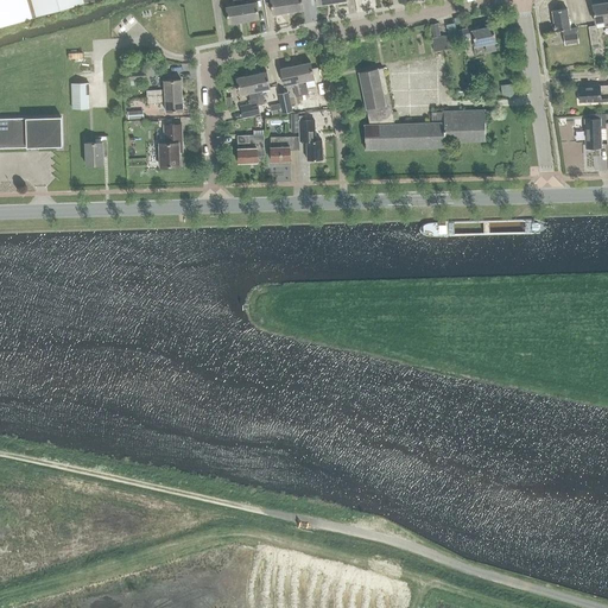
[(0,0),(0,26),(32,18),(84,2),(94,0),(0,0)]
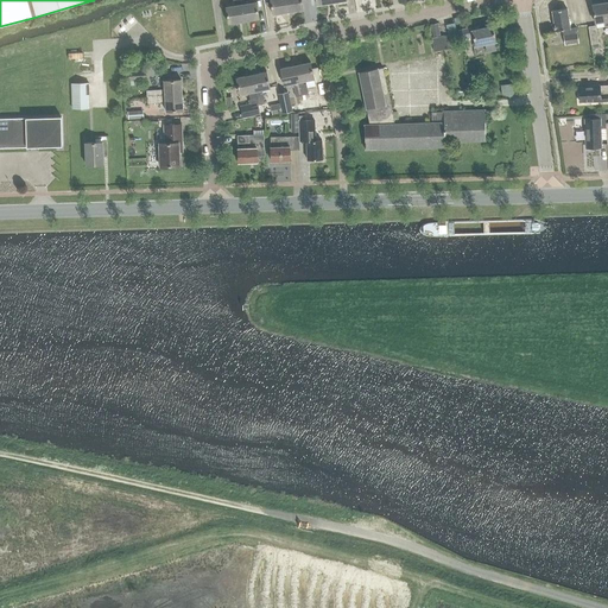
[(233,0),(234,2),(233,2),(234,6),(226,7),(228,25),(244,23),(240,0),(233,0)]
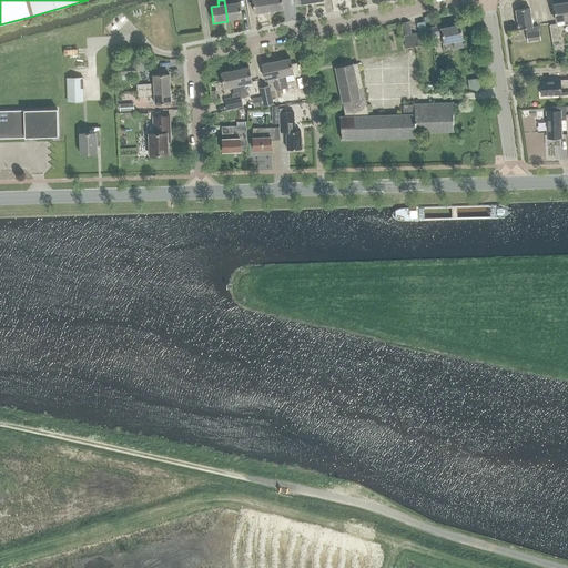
[(231,0),(224,0),(227,21),(242,18),(239,2),(232,3),(231,0)]
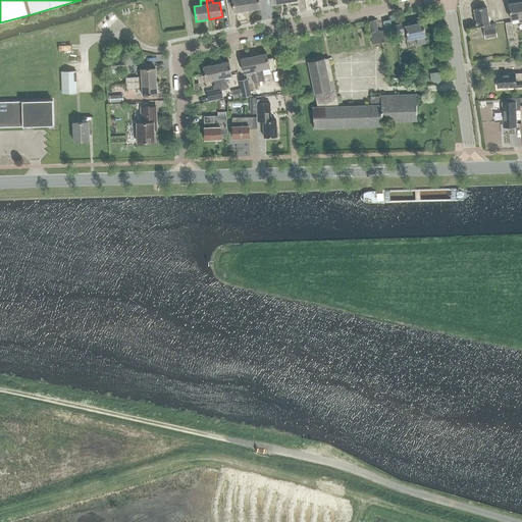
[(231,0),(233,13),(247,11),(245,0),(231,0)]
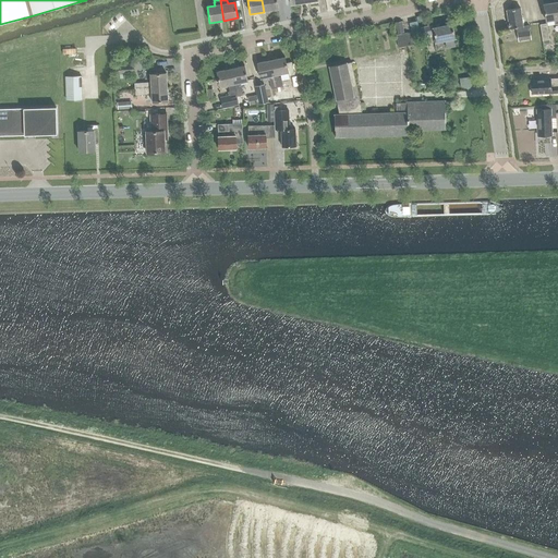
[(262,0),(264,12),(278,10),(276,0),(262,0)]
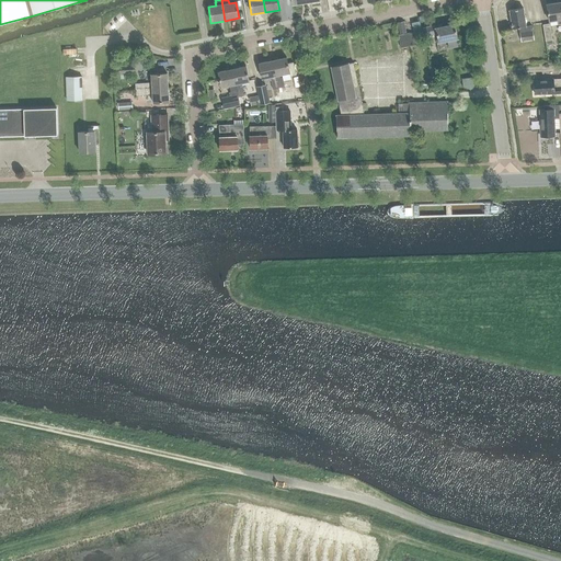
[(558,24),(560,23),(560,2),(546,4),(549,22),(557,21),(558,24)]
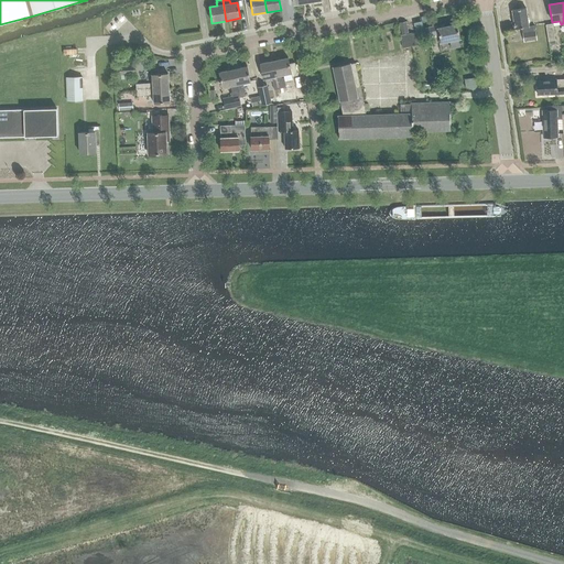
[(523,42),(537,40),(534,26),(529,26),(525,8),(512,10),(514,29),(521,29),(523,42)]
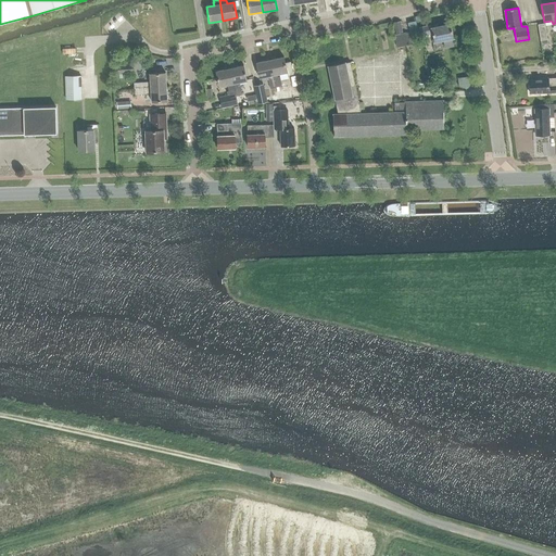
[(453,38),(451,24),(438,27),(438,25),(419,28),(420,36),(432,34),(434,42),(453,38)]
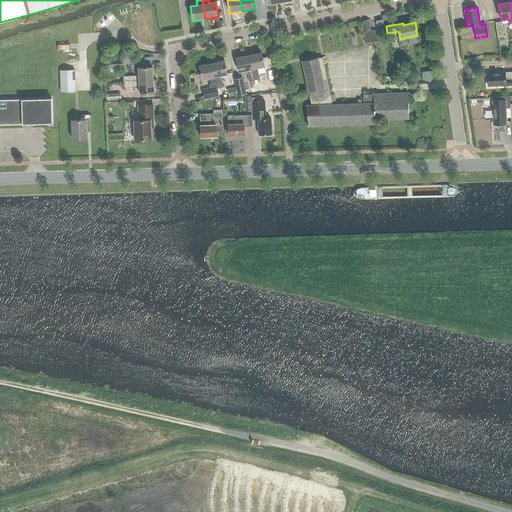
[(495,23),(497,38),(498,38),(499,41),(504,40),(504,37),(501,22),(495,23)]
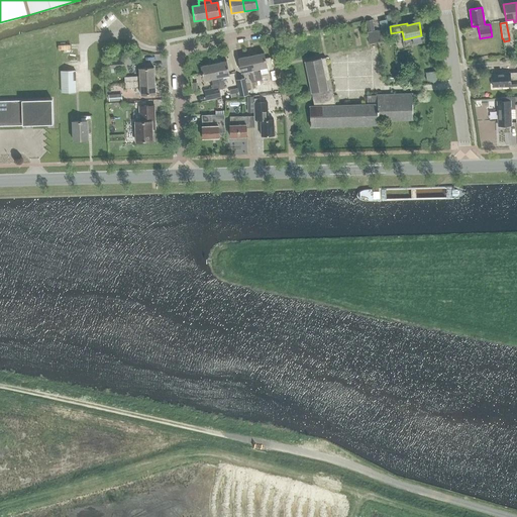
[(367,32),(369,44),(383,41),(381,29),(367,32)]
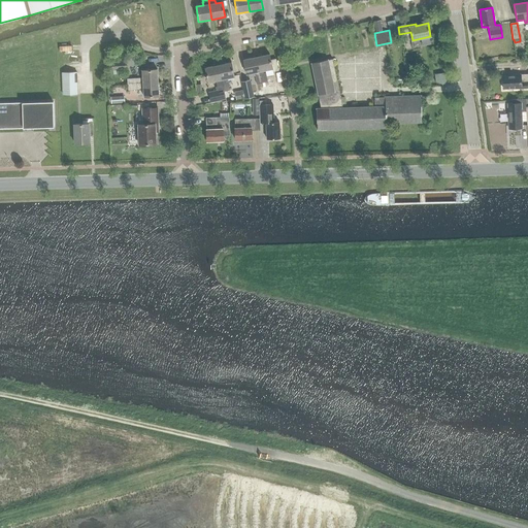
[(269,55),(256,57),(262,84),(267,83),(265,70),(272,69),(269,55)]
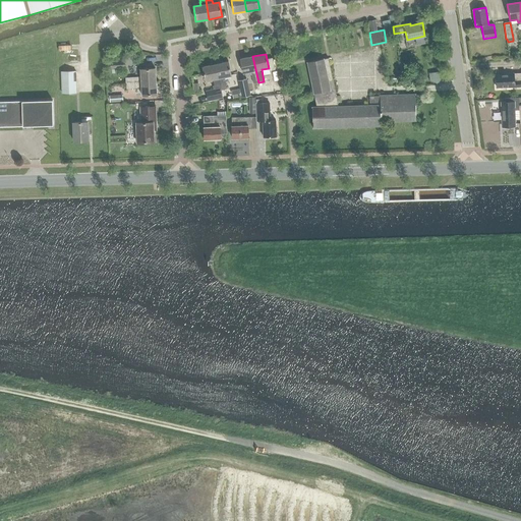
[(253,83),(258,82),(252,56),(240,59),(243,73),(250,72),(253,83)]
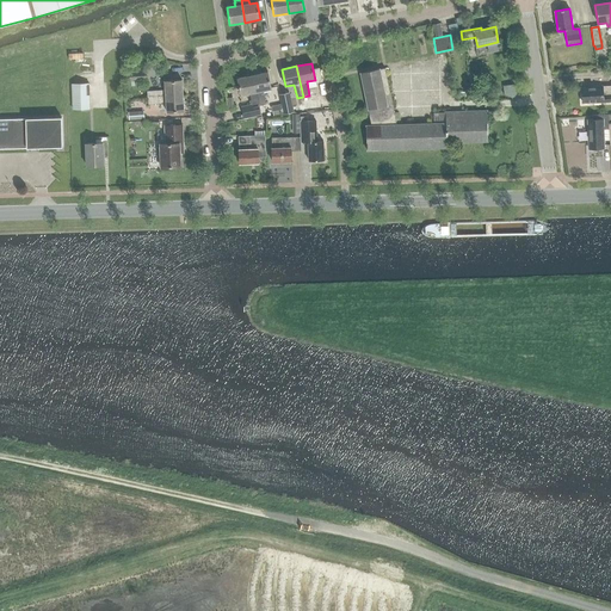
[(446,143),(487,142),(487,111),(445,112),(445,113),(433,113),(433,124),(396,125),(384,68),(380,69),(360,73),(371,125),(366,125),(366,150),(446,148),(446,143)]
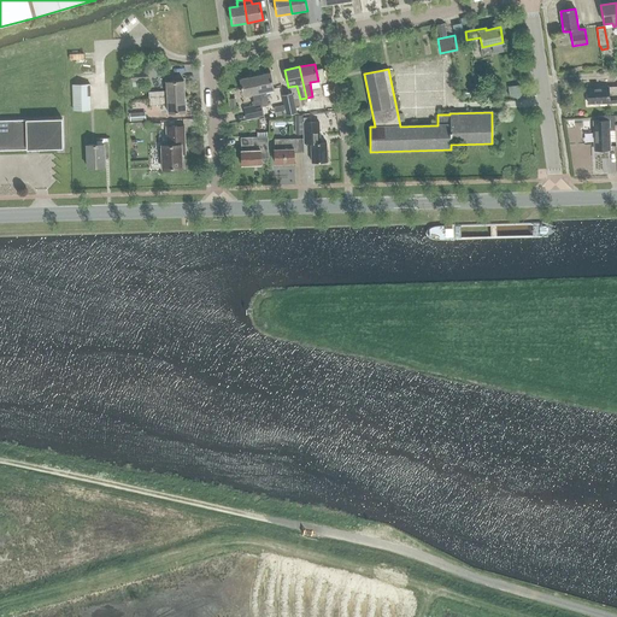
[(131,83),(148,81),(147,71),(130,74),(131,83)]
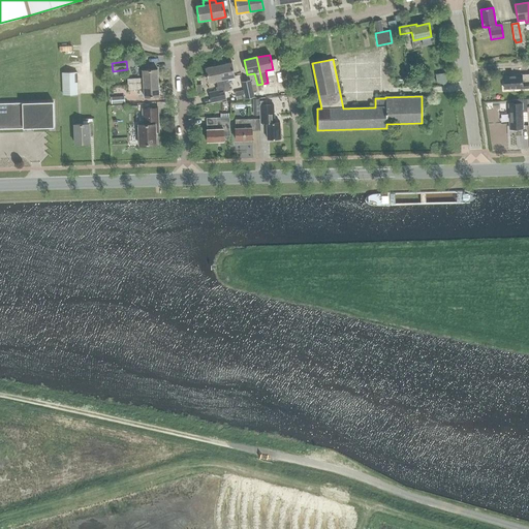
[(227,79),(235,78),(231,63),(218,65),(224,92),(229,91),(227,82),(225,83),(225,81),(227,81),(227,79)]
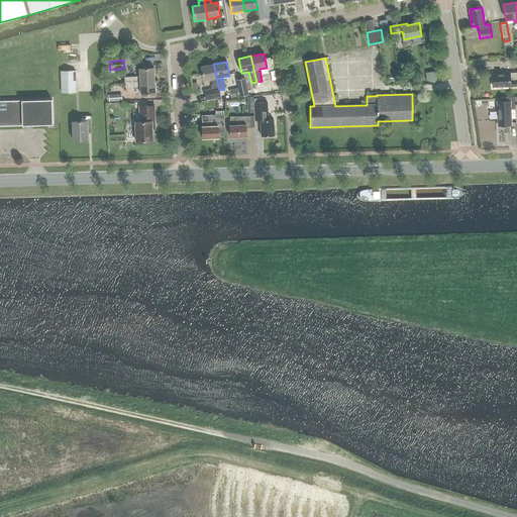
[(219,90),(213,64),(201,67),(204,81),(211,80),(211,81),(213,80),(214,82),(212,82),(214,91),(219,90)]
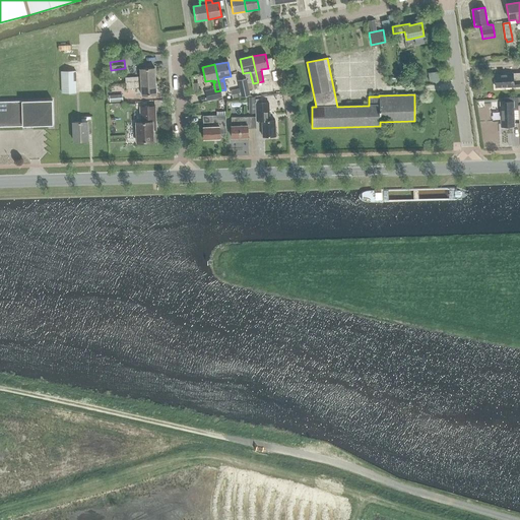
[(155,81),(154,68),(140,69),(140,77),(126,78),(126,84),(155,81)]
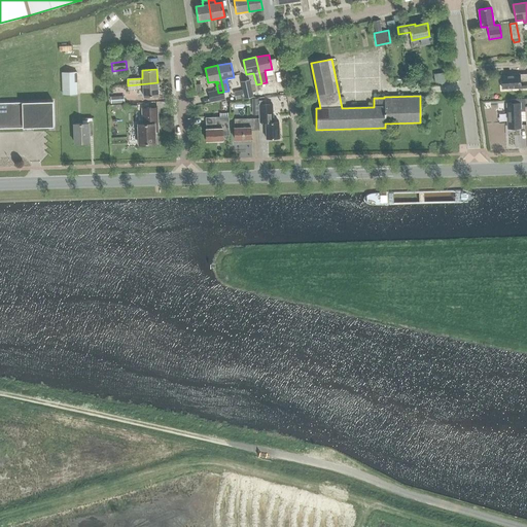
[(61,73),(62,95),(77,95),(76,72),(61,73)]
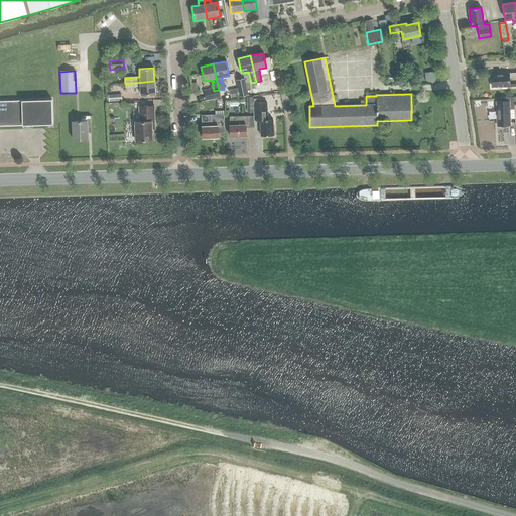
[(427,83),(436,81),(434,71),(425,72),(427,83)]
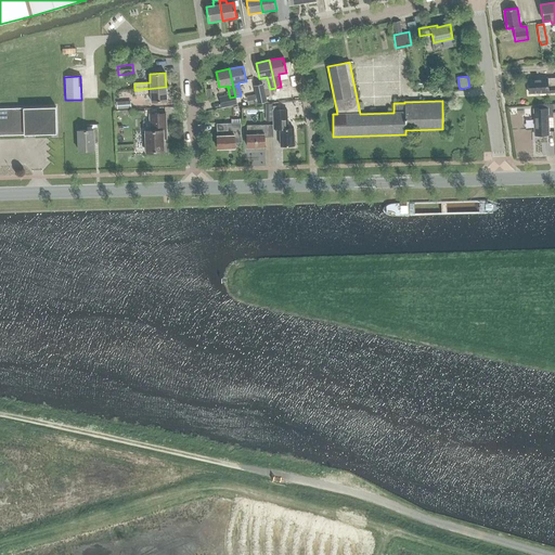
[(554,78),(546,79),(546,78),(537,79),(537,80),(528,80),(529,93),(538,93),(538,94),(554,92),(554,78)]
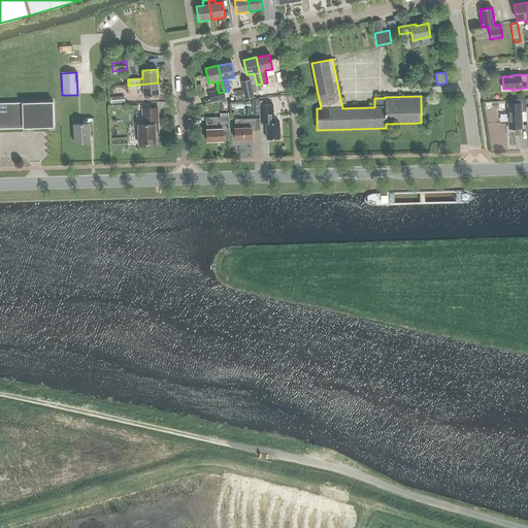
[(252,97),(249,80),(241,81),(245,98),(252,97)]
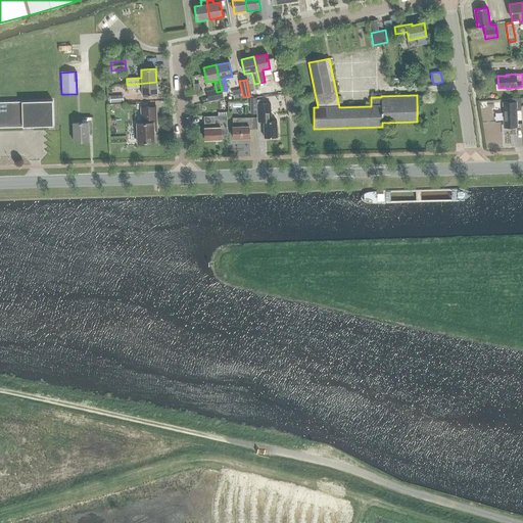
[(157,95),(156,82),(127,85),(128,90),(142,89),(143,96),(157,95)]
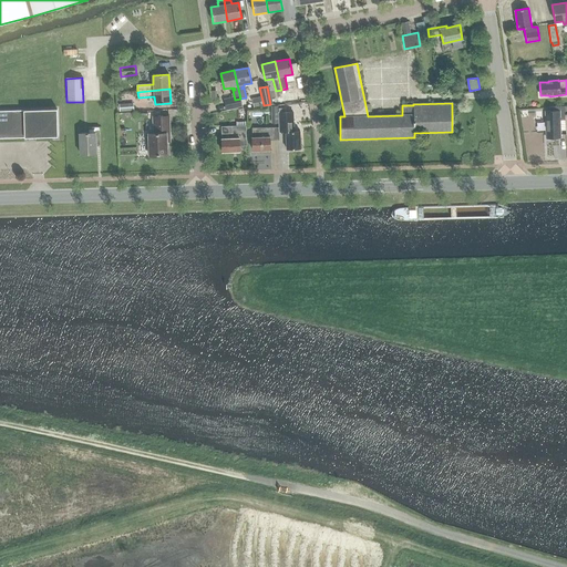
[(285,103),(297,101),(296,92),(284,94),(285,103)]
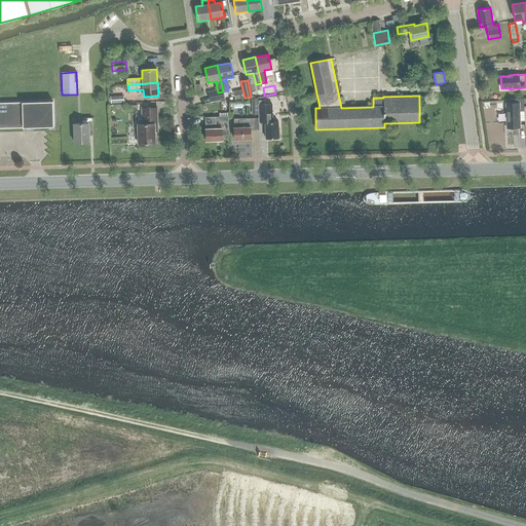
[(223,91),(218,92),(208,95),(210,103),(212,102),(223,100),(225,99),(223,91)]
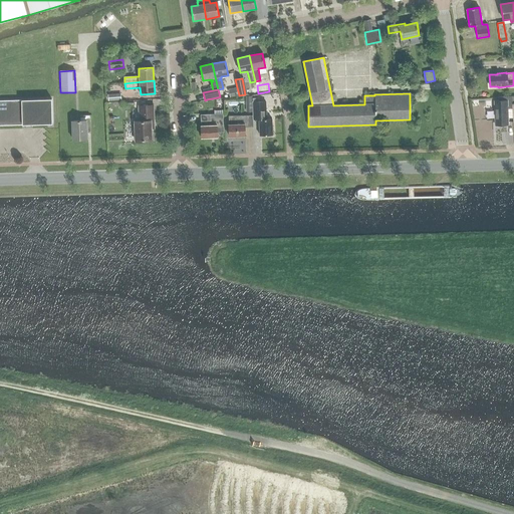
[(498,101),(494,101),(495,125),(508,124),(507,109),(512,109),(511,96),(498,97),(498,101)]
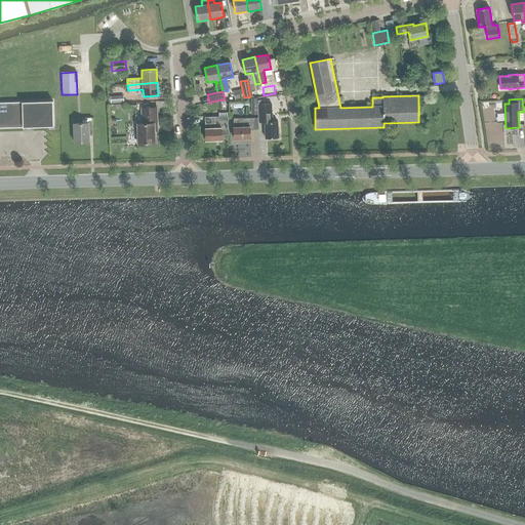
[(265,101),(258,101),(258,116),(258,122),(265,122),(265,138),(278,137),(278,122),(272,122),(271,104),(265,104),(265,101)]
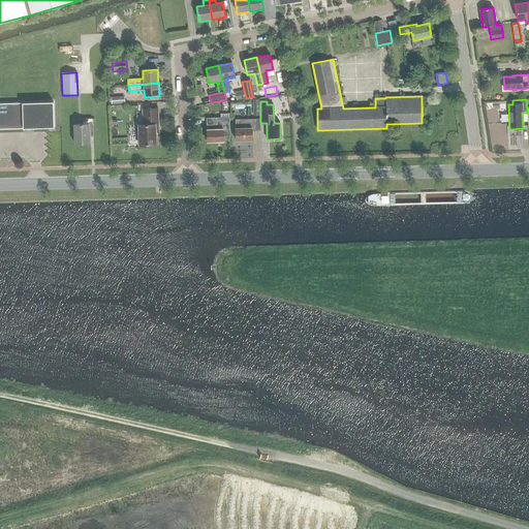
[(0,103),(0,128),(54,127),(53,102),(0,103)]
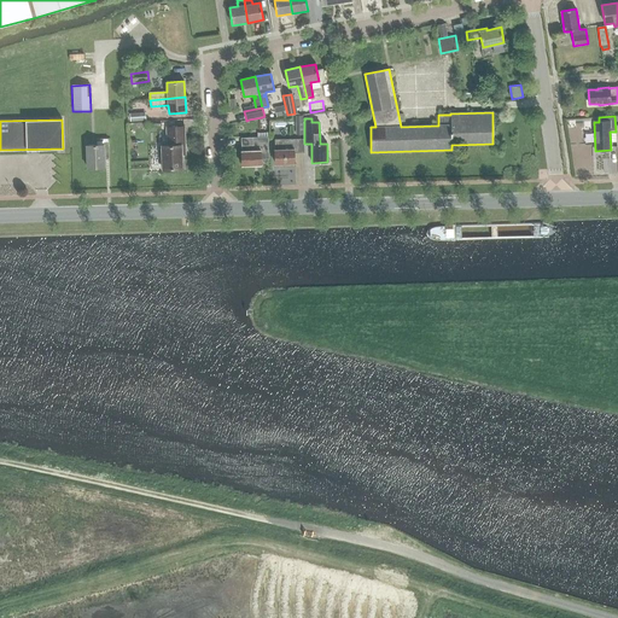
[(182,169),(181,149),(185,149),(184,127),(167,128),(168,146),(162,146),(163,169),(182,169)]
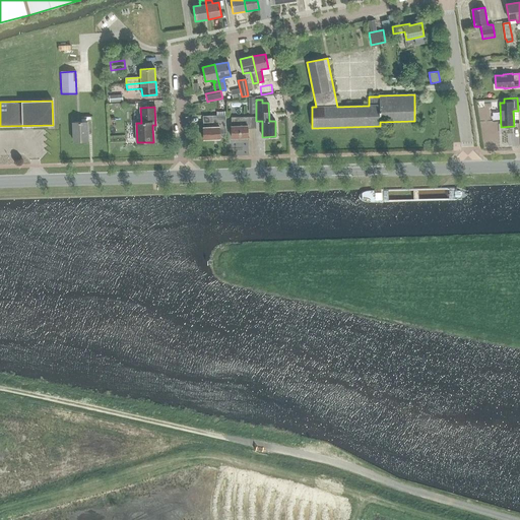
[(225,134),(225,129),(224,116),(220,116),(212,116),(213,127),(203,128),(203,140),(219,139),(219,134),(225,134)]
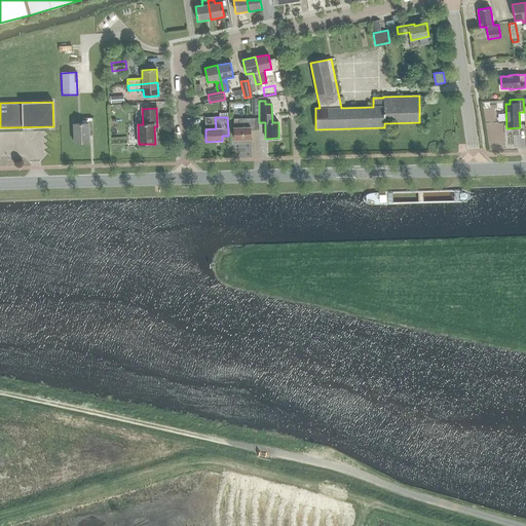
[(88,135),(92,135),(91,118),(82,118),(82,123),(73,124),(74,143),(88,143),(88,135)]
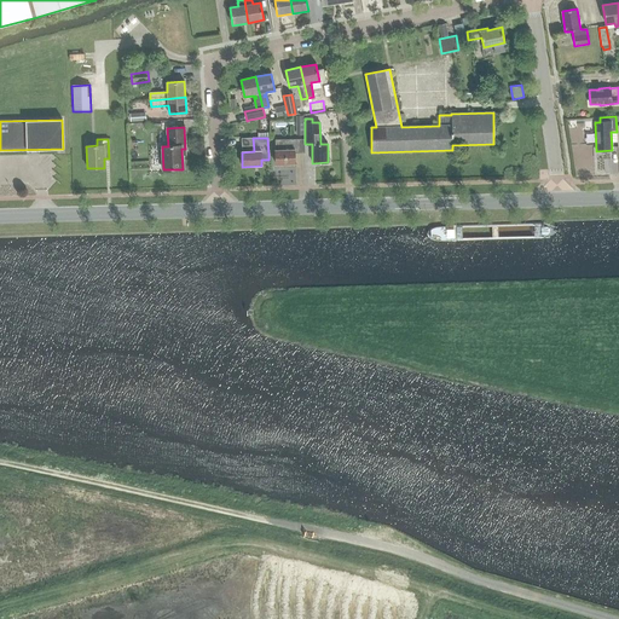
[(304,139),(275,140),(276,165),(295,165),(295,154),(305,152),(304,139)]
